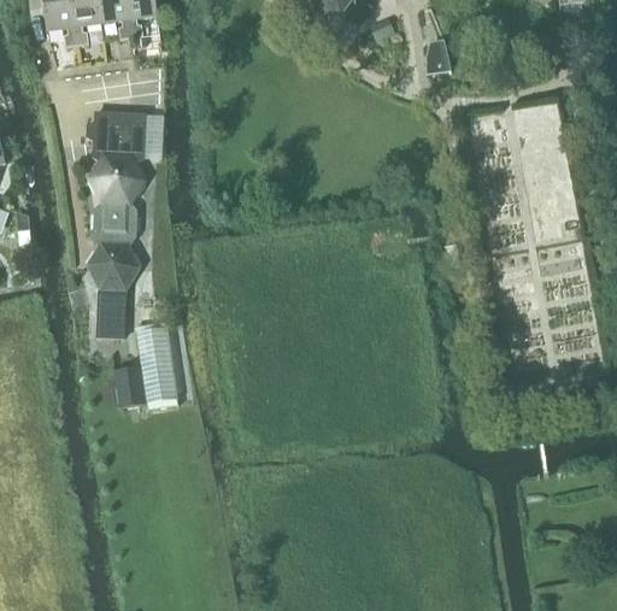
[(65,47),(77,46),(70,0),(42,0),(46,30),(68,27),(68,34),(64,35),(65,47)]
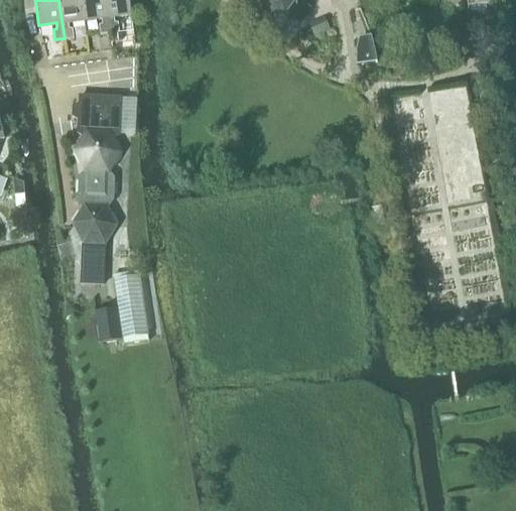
[(69,20),(85,18),(83,0),(58,0),(65,38),(74,36),(73,26),(70,26),(69,20)]
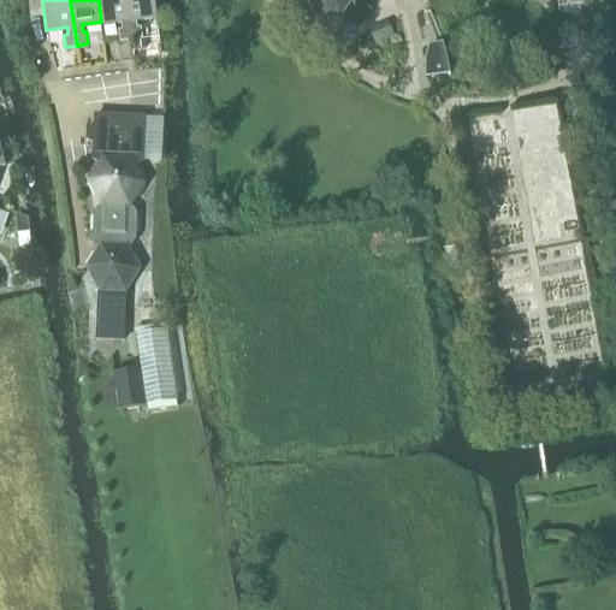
[(99,0),(101,22),(120,19),(122,27),(118,27),(119,40),(132,37),(126,0),(99,0)]
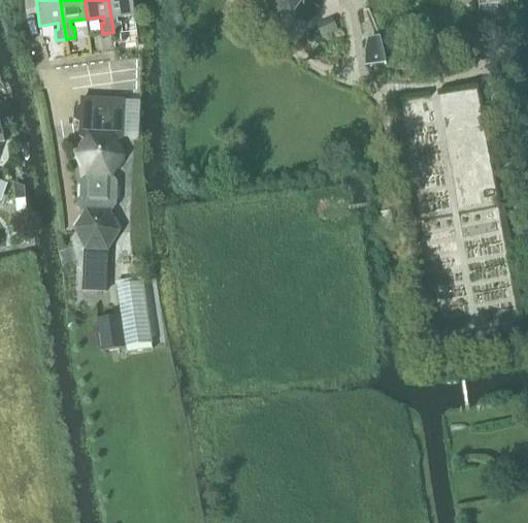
[(108,0),(113,32),(123,31),(122,21),(118,21),(117,14),(134,12),(132,0),(108,0)]
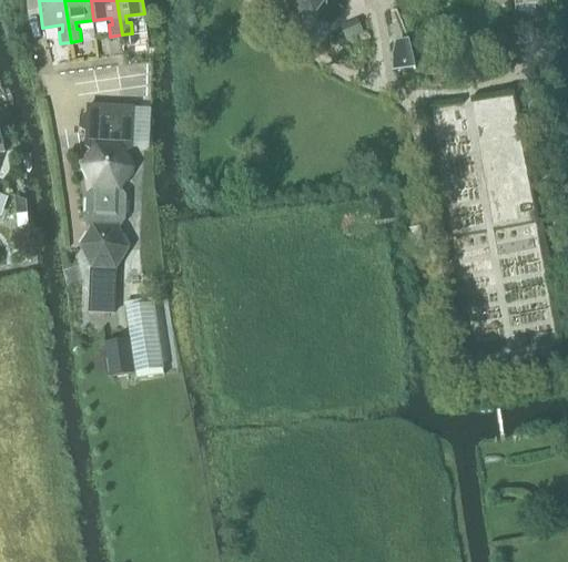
[(283,0),(284,10),(298,20),(315,18),(325,4),(324,0),(283,0)]
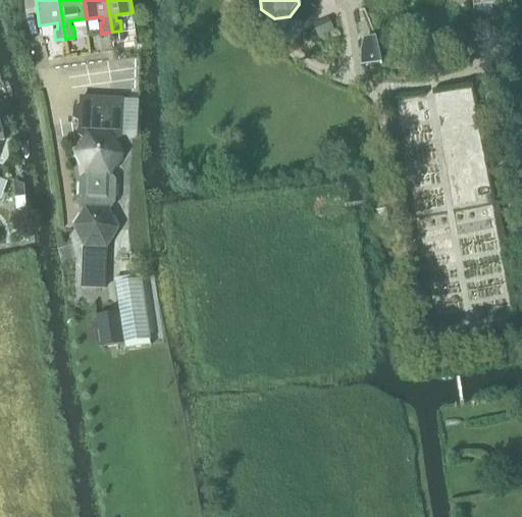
[(329,14),(313,20),(319,35),(335,28),(329,14)]
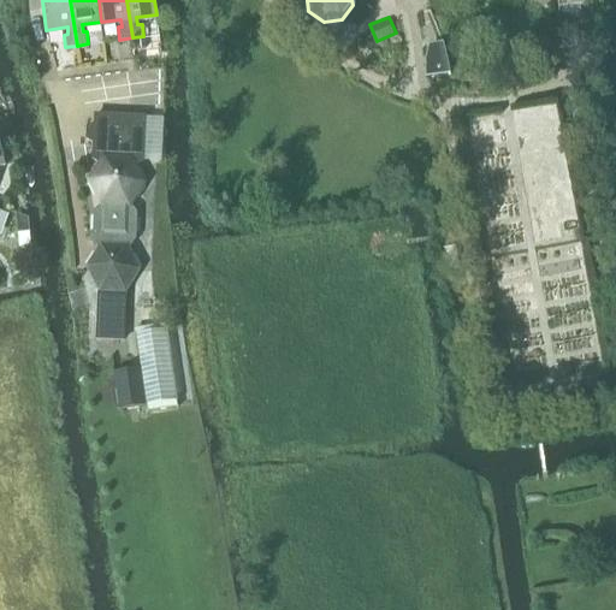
[(427,61),(426,69),(427,73),(451,70),(446,47),(428,49),(427,55),(427,61)]
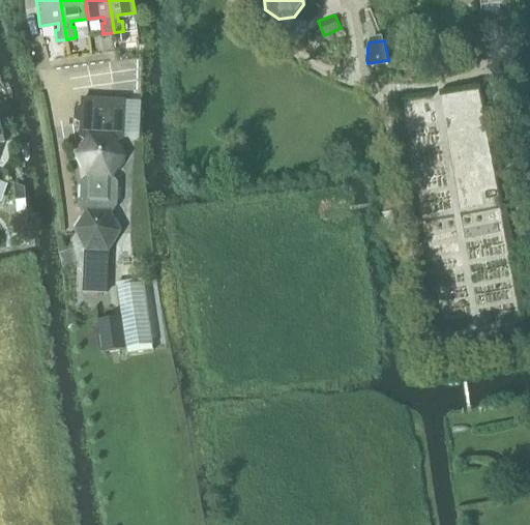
[(85,208),(74,227),(84,249),(83,289),(108,290),(109,249),(121,229),(111,209),(115,203),(116,181),(110,175),(123,155),(115,141),(124,136),(125,96),(114,95),(82,94),(80,124),(80,135),(86,139),(77,153),(88,174),(82,180),(81,201),(85,208)]
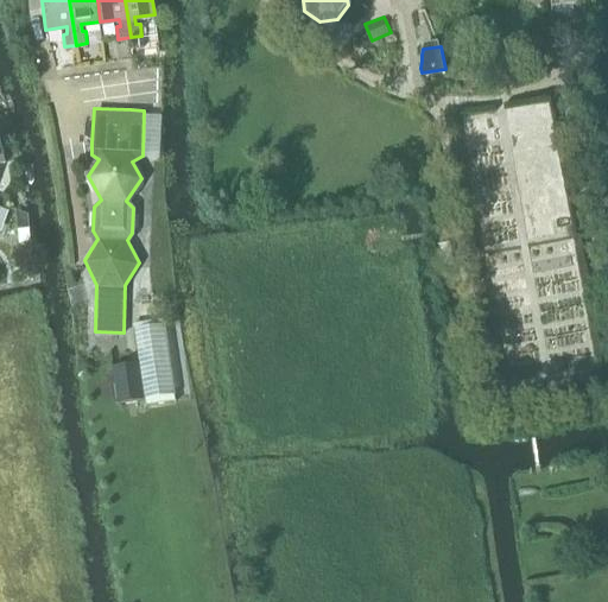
[(29,213),(19,209),(21,226),(30,226),(29,213)]
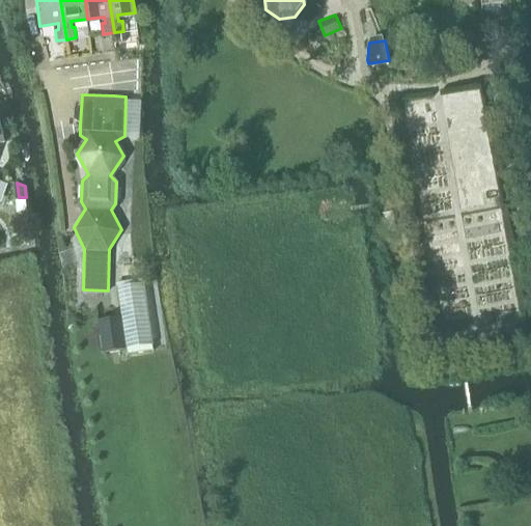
[(121,315),(98,319),(103,351),(152,343),(143,281),(117,285),(121,315)]
